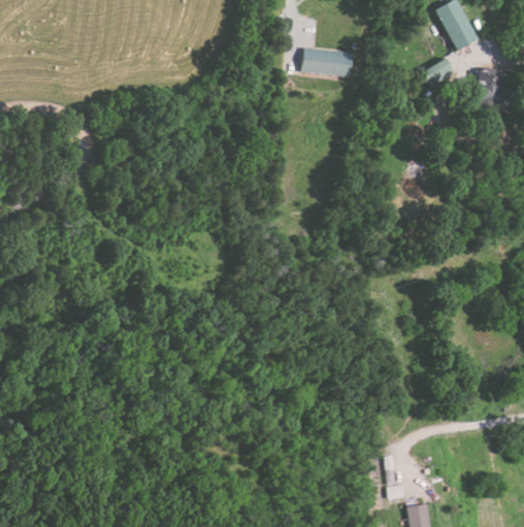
[(457,51),(478,38),(457,0),(449,0),(434,8),(457,51)]
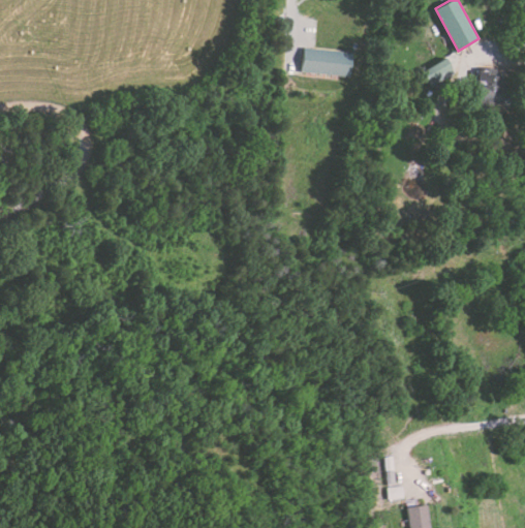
[(354,52),(305,47),(303,71),(352,76),(354,52)]
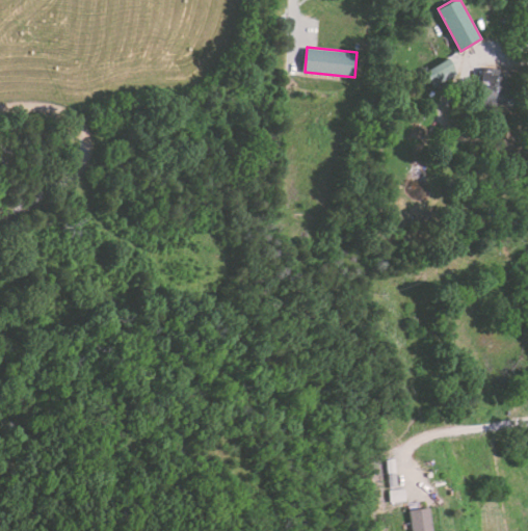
[(434,87),(458,73),(449,57),(425,71),(434,87)]
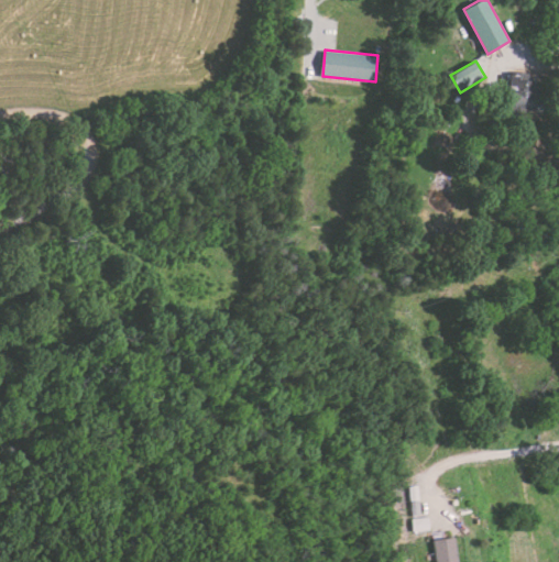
[(510,110),(540,110),(541,73),(510,73),(510,110)]
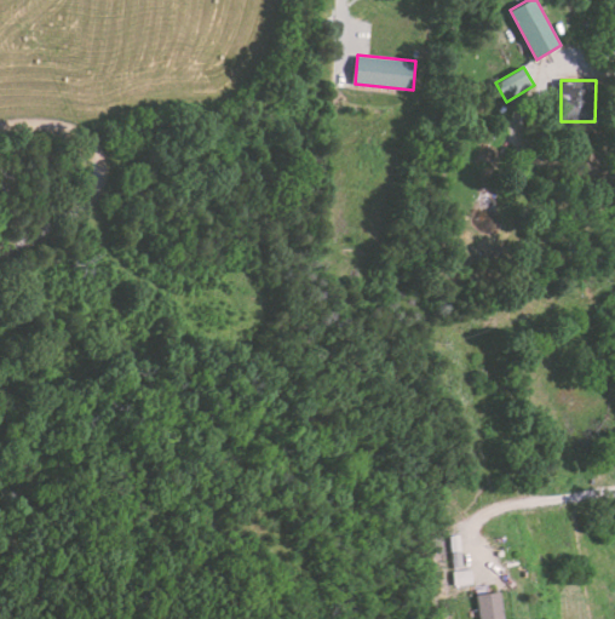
[(476,583),(475,569),(459,571),(460,583),(476,583)]
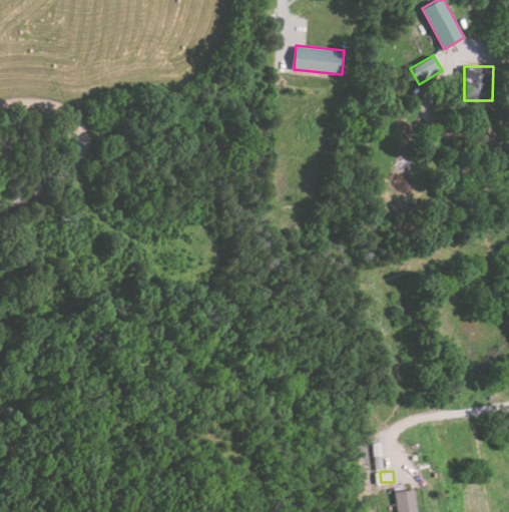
[(400,511),(419,511),(414,488),(397,492),(400,511)]
